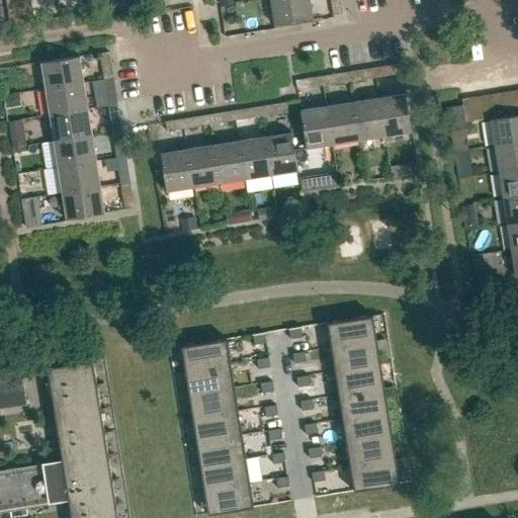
[(8,13),(31,9),(29,0),(9,0),(6,1),(8,13)]
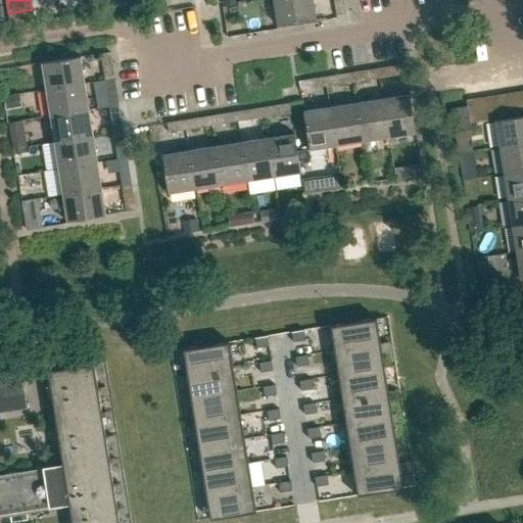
[(313,0),(272,0),(276,26),(317,18),(313,0)]
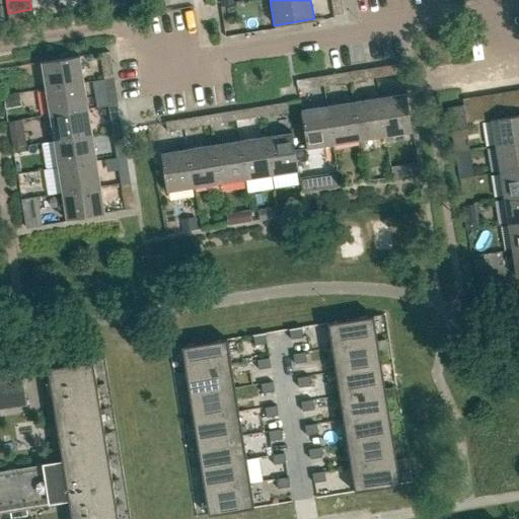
[(329,0),(332,15),(343,13),(340,0),(329,0)]
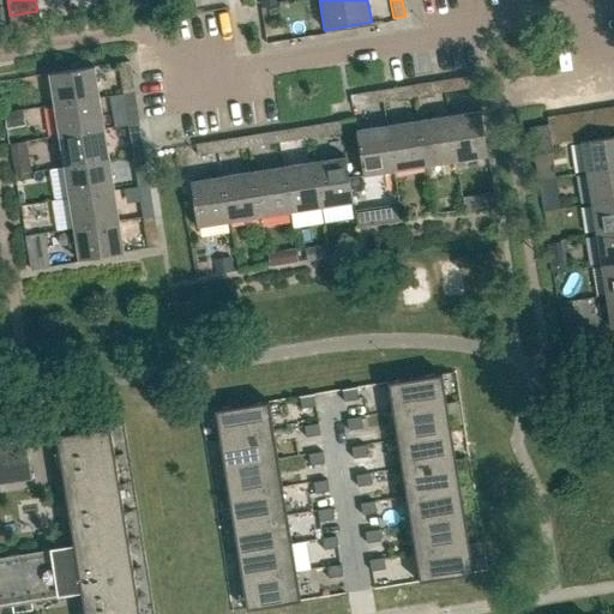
[(120,84),(132,82),(128,61),(118,64),(120,84)]
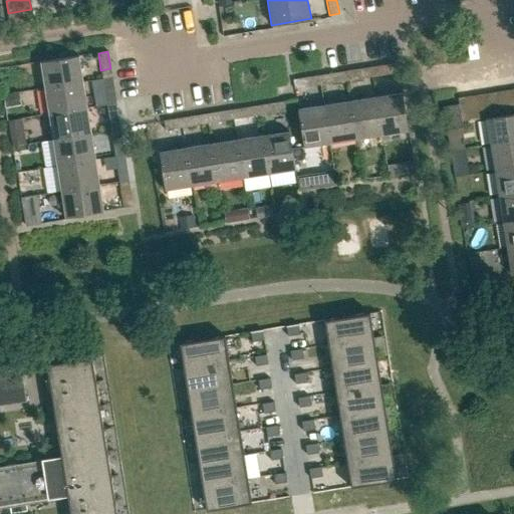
[(43,88),(83,82),(79,55),(39,61),(43,88)]
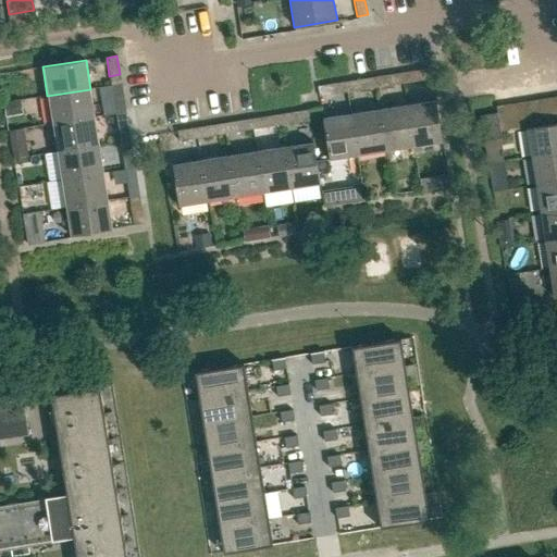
[(412,82),(431,78),(429,69),(411,72),(412,82)]
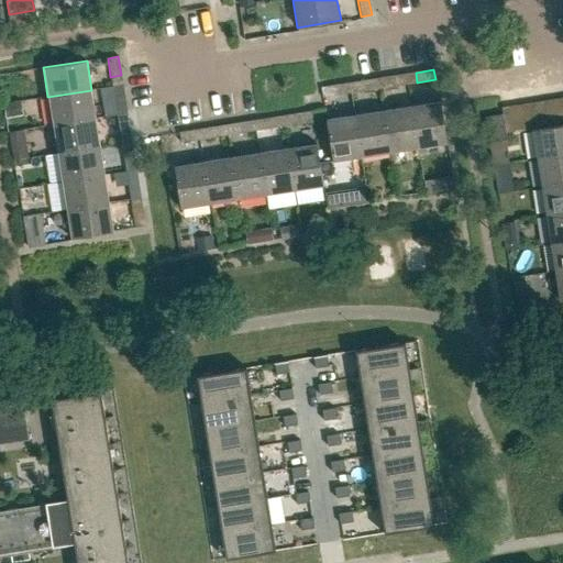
[(377,78),(378,89),(396,86),(395,76),(377,78)]
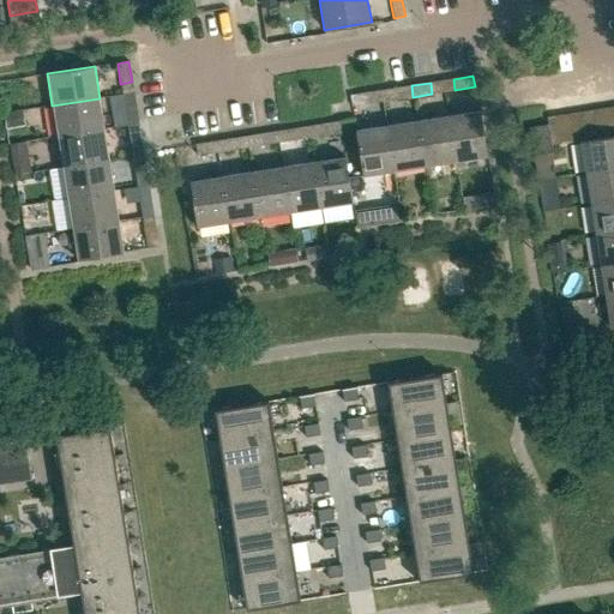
[(393,100),(413,97),(411,85),(391,89),(393,100)]
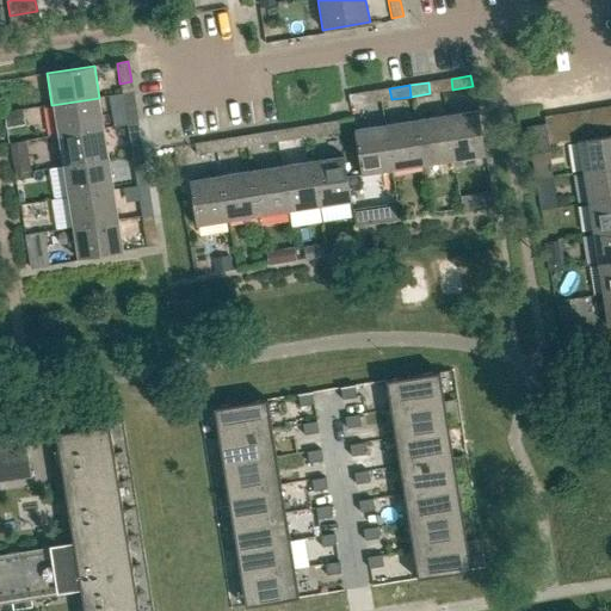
[(350,106),(369,103),(366,92),(347,94),(350,106)]
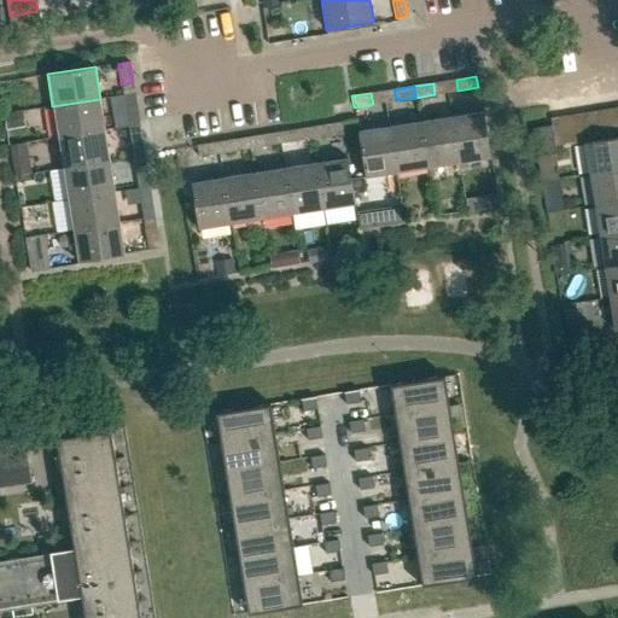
[(58,136),(105,129),(100,99),(52,106),(58,136)]
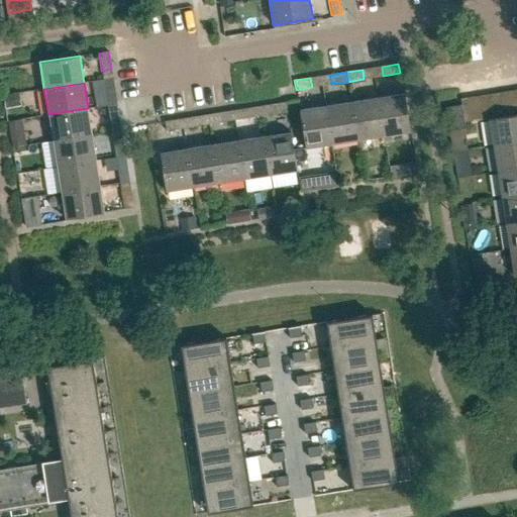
[(107,105),(117,104),(114,88),(105,90),(105,92),(95,94),(97,107),(107,105)]
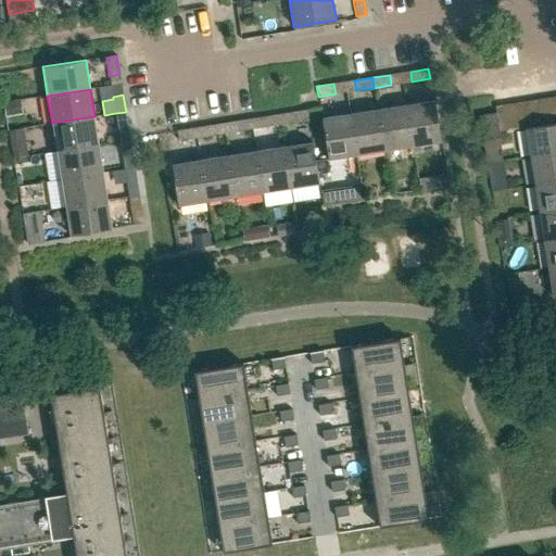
[(405,103),(412,147),(441,141),(434,99),(405,103)]
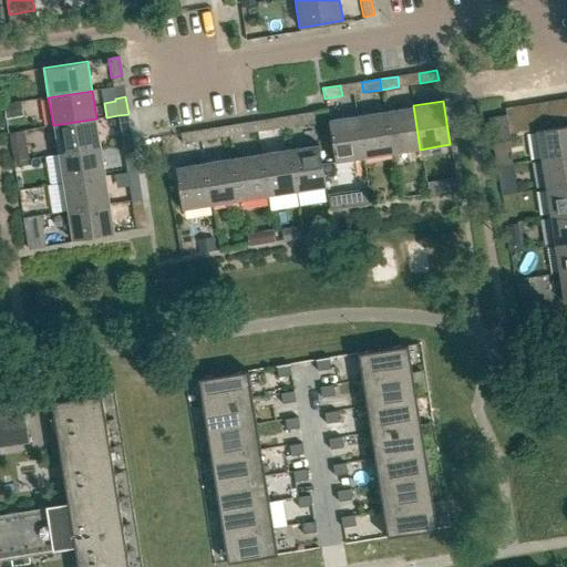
[(549,129),(563,126),(558,101),(545,103),(549,129)]
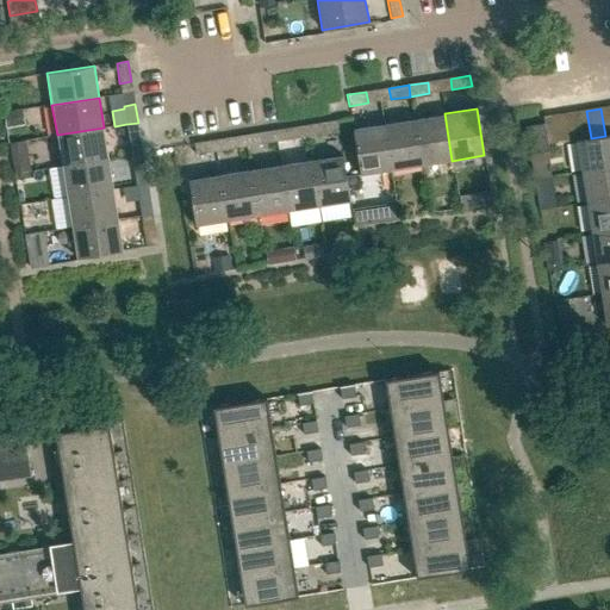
[(577,141),(591,138),(586,111),(572,113),(577,141)]
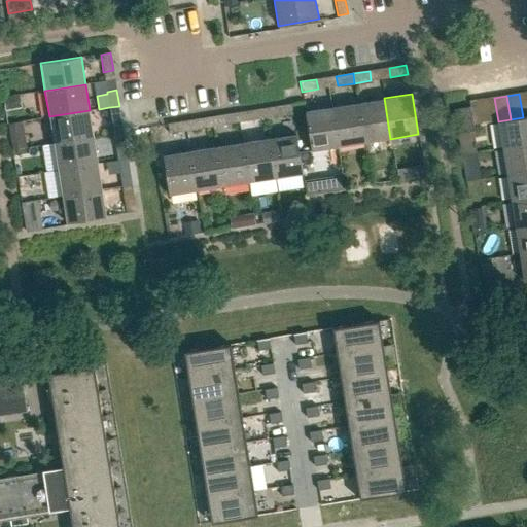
[(364,143),(390,139),(384,98),(357,102),(364,143)]
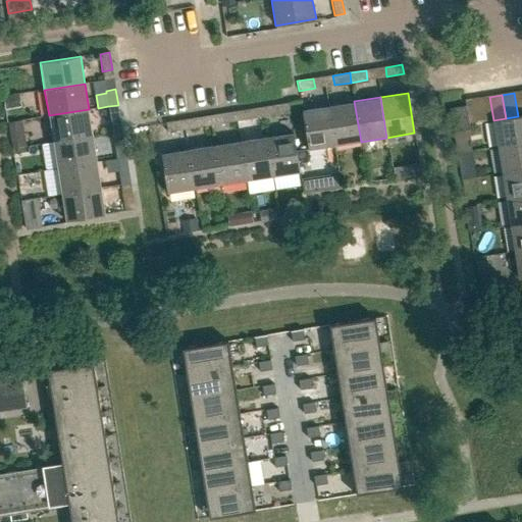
[(481,122),(492,120),(493,120),(489,97),(477,98),(481,122)]
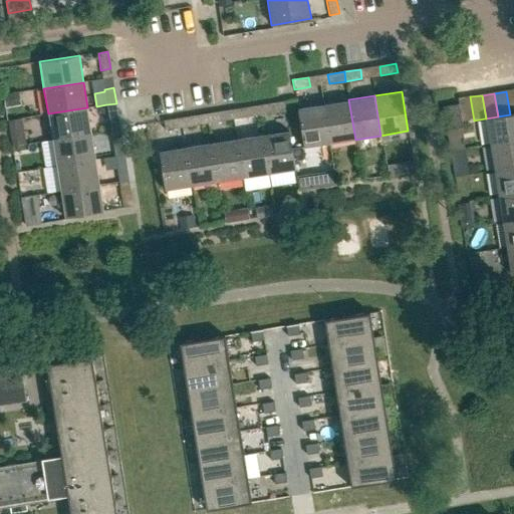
[(470,96),(458,98),(459,104),(462,122),(474,120),(470,96)]
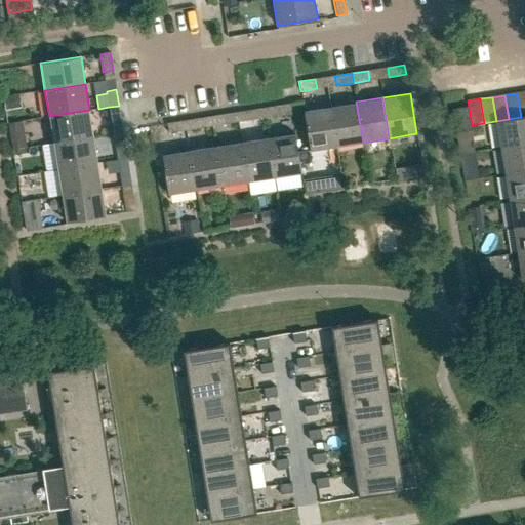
[(336,147),(363,143),(356,102),(330,106),(336,147)]
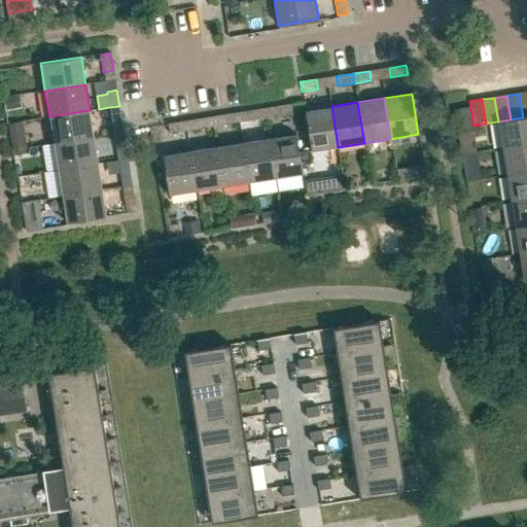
[(275,116),(291,114),(290,104),(273,107),(275,116)]
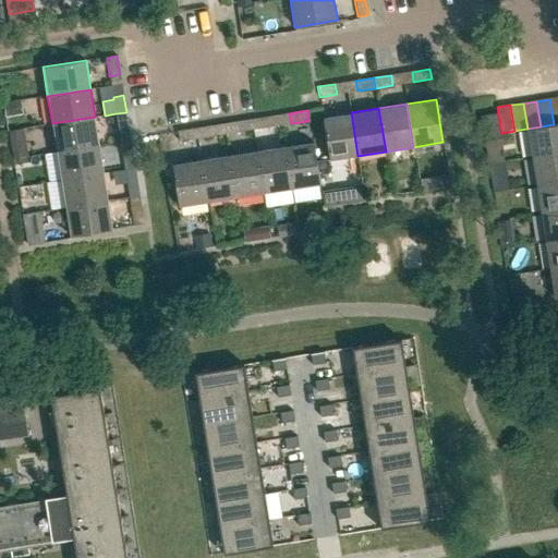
[(126,112),(116,113),(119,132),(129,131),(126,112)]
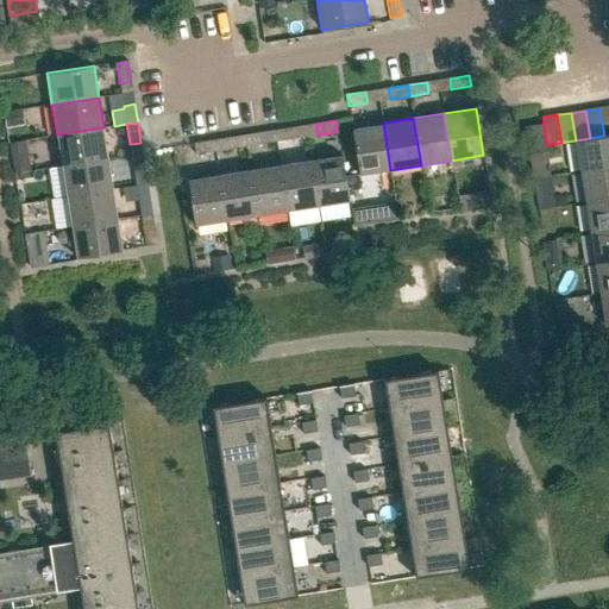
[(359,175),(390,170),(383,123),(352,129),(359,175)]
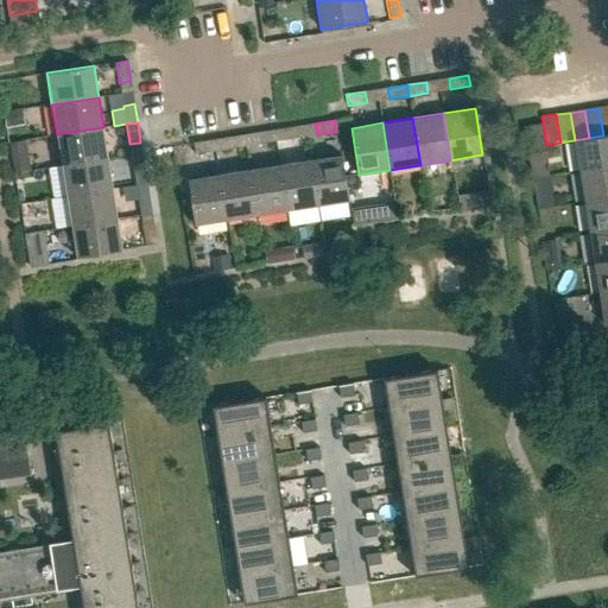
[(548,152),(546,145),(543,124),(524,127),(527,154),(548,152)]
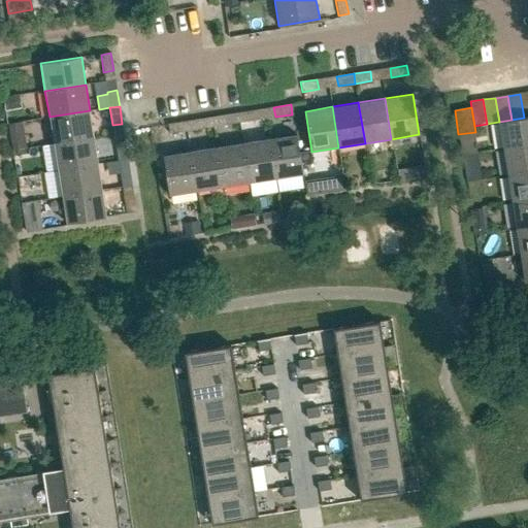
[(54,143),(94,137),(90,110),(50,117),(54,143)]
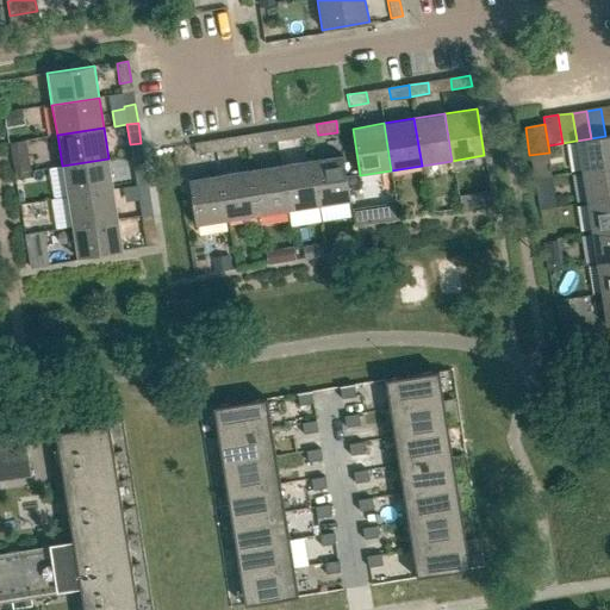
[(275,130),(277,142),(296,138),(294,128),(275,130)]
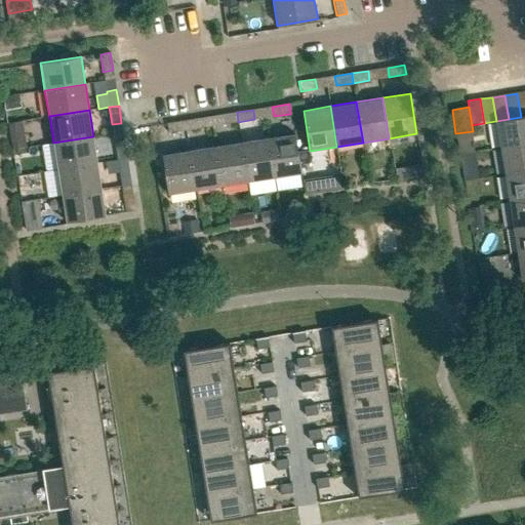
[(221,125),(238,122),(237,112),(219,115),(221,125)]
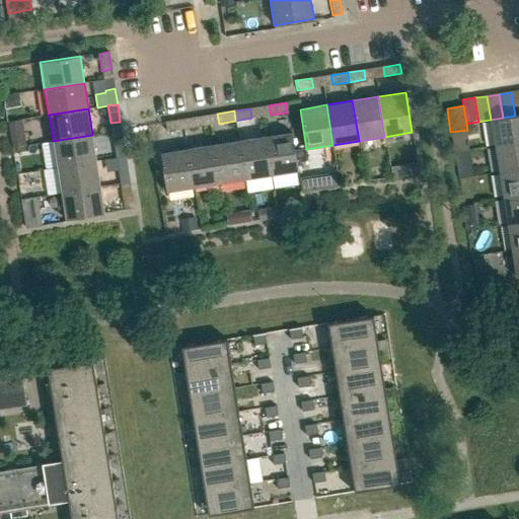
[(494,147),(518,142),(518,115),(515,116),(503,118),(491,120),(490,120),(494,147)]
